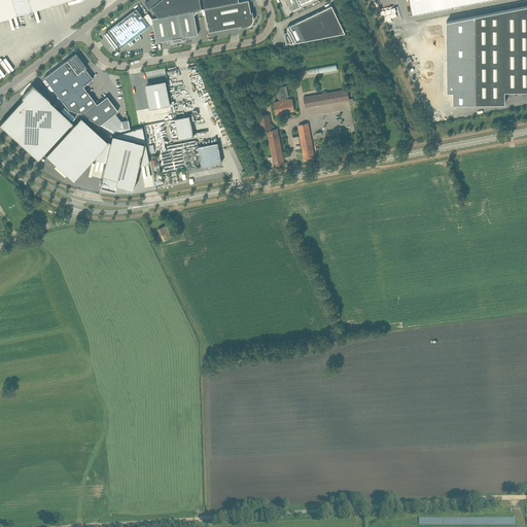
[(0,0),(0,18),(31,8),(60,0),(0,0)]
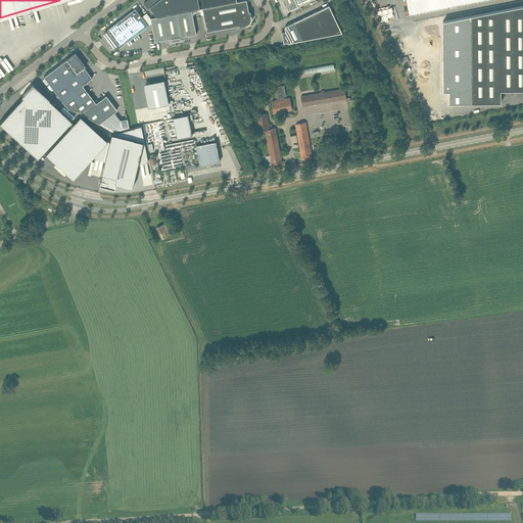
[(146,0),(144,2),(149,7),(150,6),(158,16),(200,8),(198,0),(146,0)]
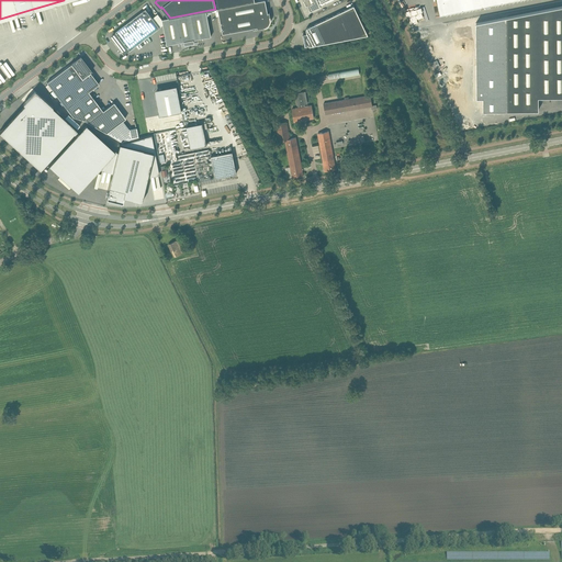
[(220,14),(223,33),(257,26),(258,27),(257,29),(265,27),(266,26),(267,26),(268,25),(269,25),(269,24),(270,23),(270,22),(270,21),(271,20),(271,19),(270,19),(269,12),(269,13),(268,13),(265,0),(260,0),(255,1),(218,8),(215,9),(216,15),(220,14)]
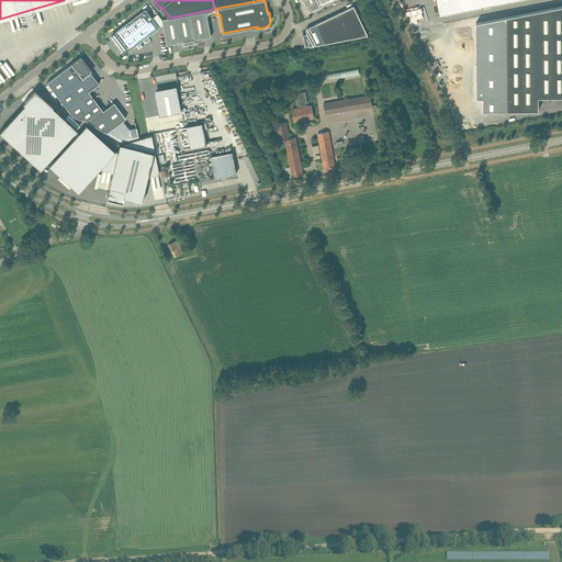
[(303,0),(306,6),(307,4),(311,11),(321,7),(321,6),(332,0),(303,0)]
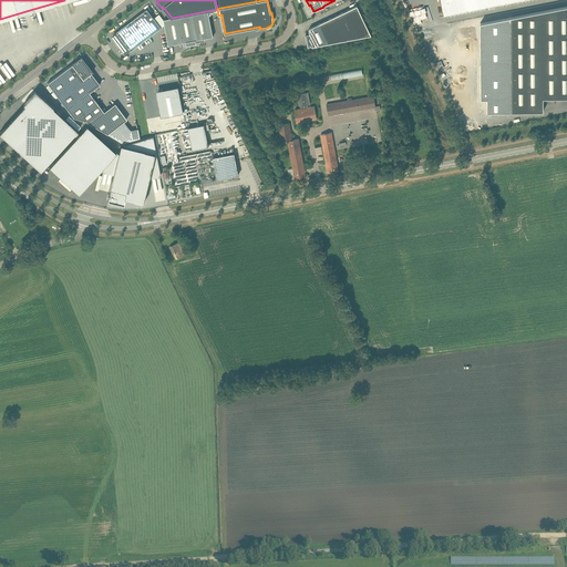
[(441,0),(444,13),(511,0),(441,0)]
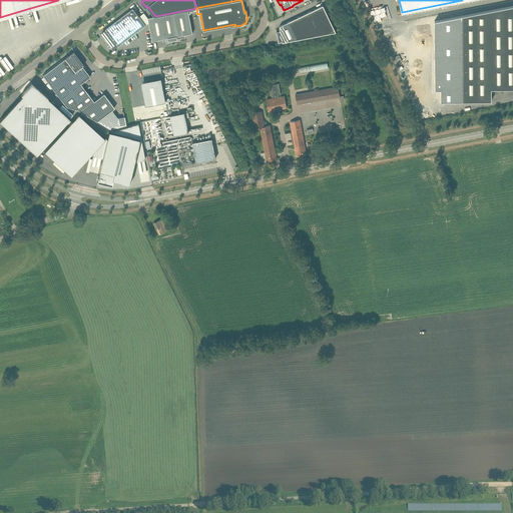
[(277,31),(279,42),(283,41),(283,42),(336,32),(323,5),(280,26),(281,30),(277,31)]
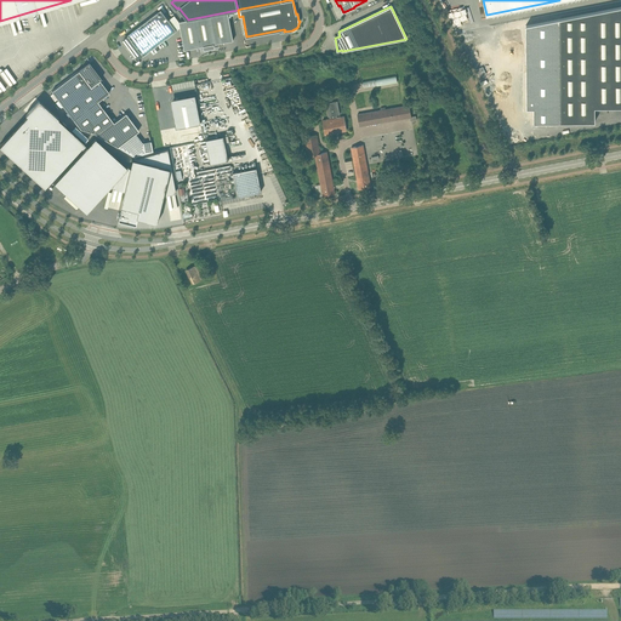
[(620,6),(559,18),(560,121),(596,121),(594,107),(620,106),(620,6)]
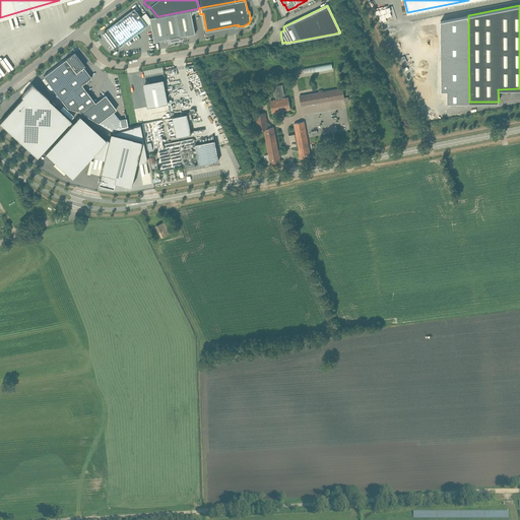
[(146,13),(141,16),(135,8),(107,29),(108,29),(105,31),(106,31),(104,33),(104,34),(112,45),(112,46),(115,50),(120,46),(120,47),(150,23),(149,17),(146,13)]
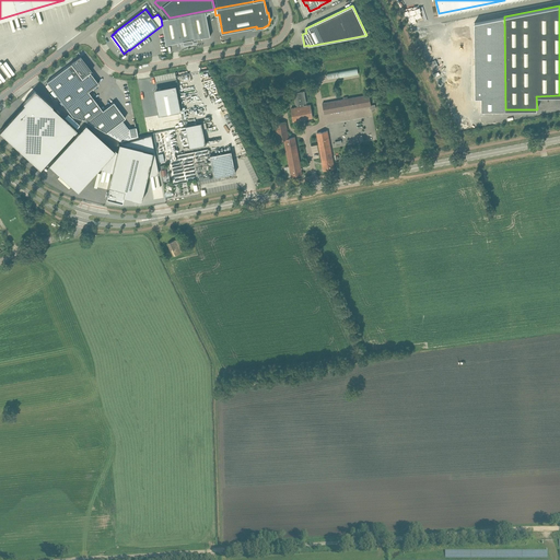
[(184,42),(184,45),(194,43),(194,39),(200,38),(210,36),(206,11),(200,12),(162,19),(166,45),(184,42)]
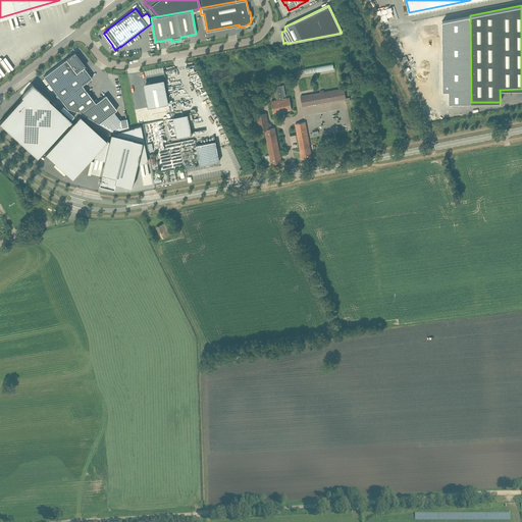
[(408,49),(416,49),(416,40),(405,40),(405,46),(408,46),(408,49)]
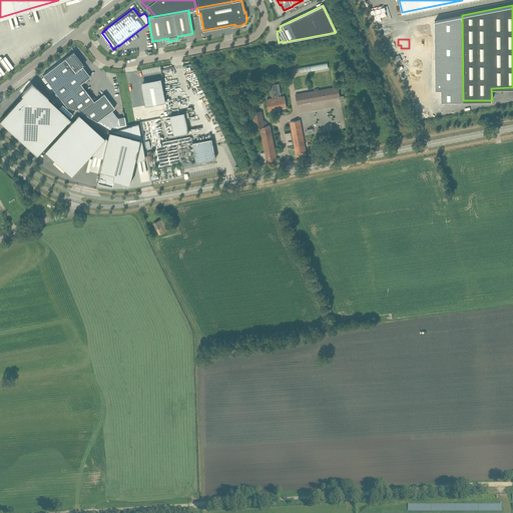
[(97,121),(115,108),(104,93),(94,101),(80,83),(90,76),(82,66),(84,64),(73,51),(64,57),(65,58),(43,75),(66,106),(77,109),(97,121)]
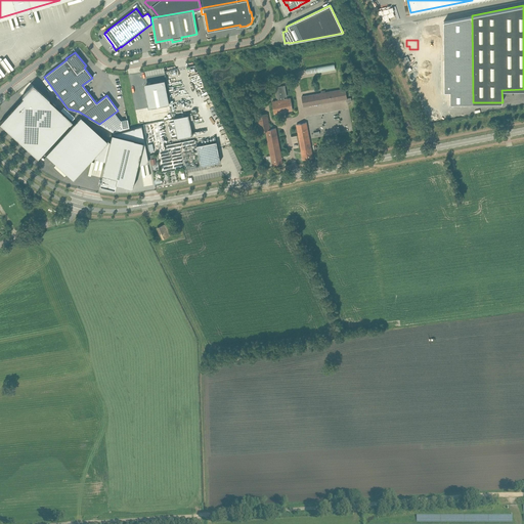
[(6,71),(20,63),(16,56),(6,61),(4,57),(0,59),(6,71)]
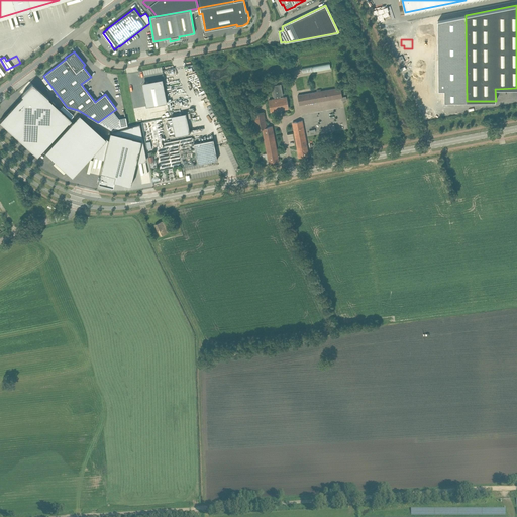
[(314,72),(331,69),(330,63),(302,68),(303,73),(314,71),(314,72)]
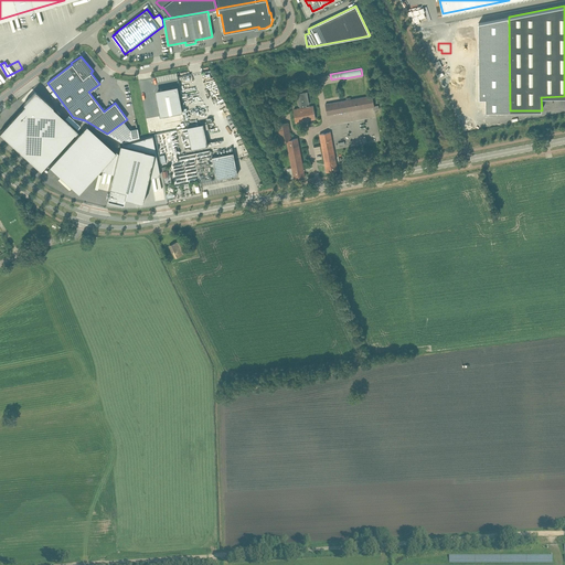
[(447,96),(454,93),(449,83),(443,86),(447,96)]
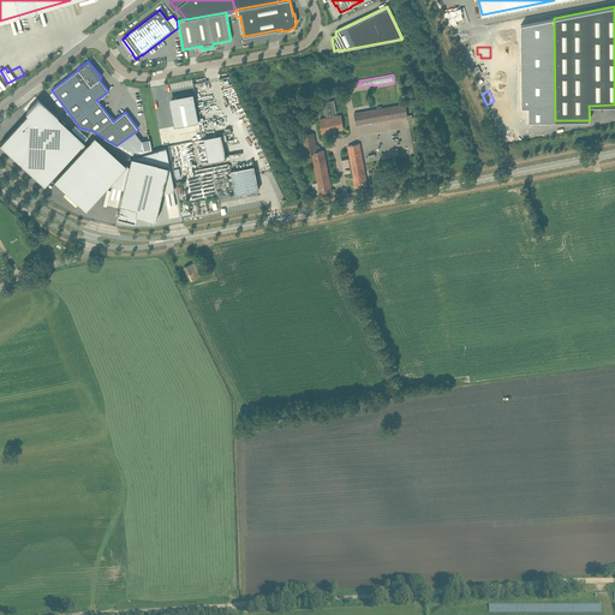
[(172,99),(171,101),(171,103),(169,103),(174,126),(199,121),(193,94),(174,97),(172,99)]
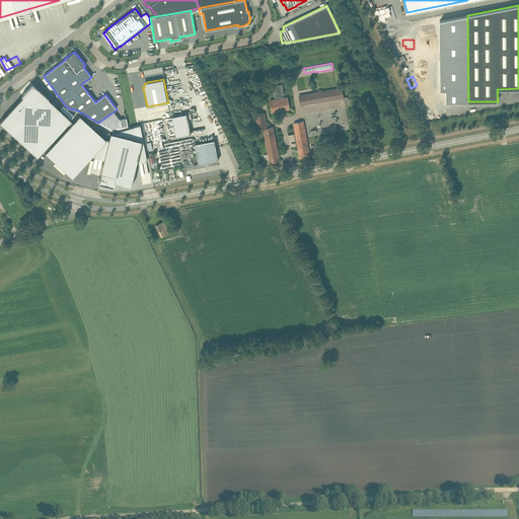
[(70,120),(71,119),(49,98),(32,83),(21,95),(22,96),(0,120),(0,122),(36,156),(67,123),(70,120)]
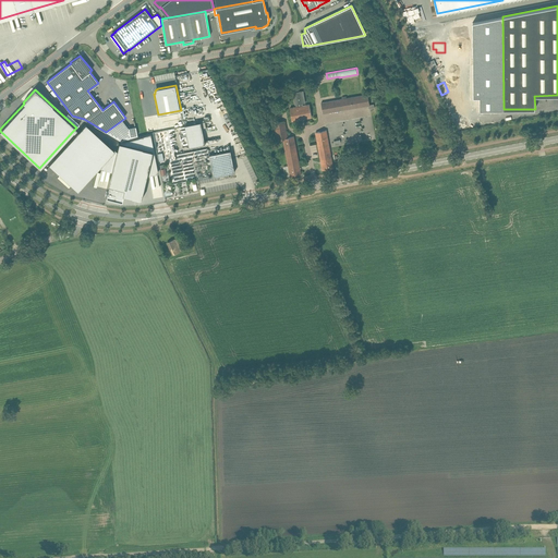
[(296,107),(290,108),(292,121),(312,117),(311,111),(310,105),(302,106),(302,104),(305,102),(303,92),(293,93),(295,105),(296,105),(296,107)]
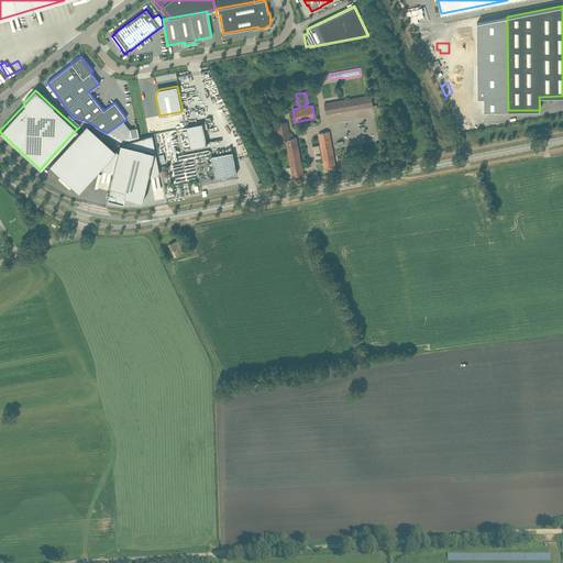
[(377,106),(373,106),(371,95),(324,103),(327,114),(372,107),(373,110),(377,109),(377,106)]
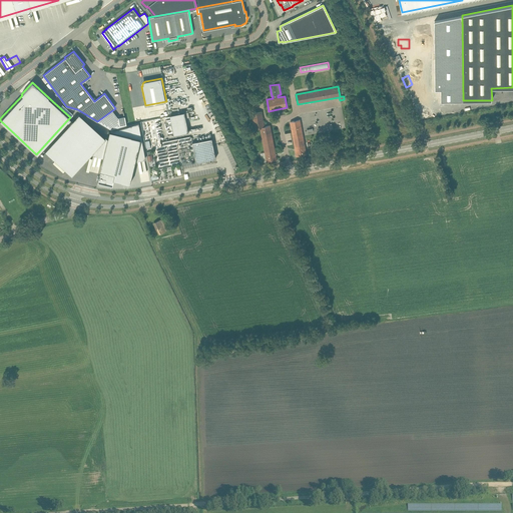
[(261,127),(267,161),(277,159),(271,125),(265,126),(262,111),(251,113),(254,128),(261,127)]
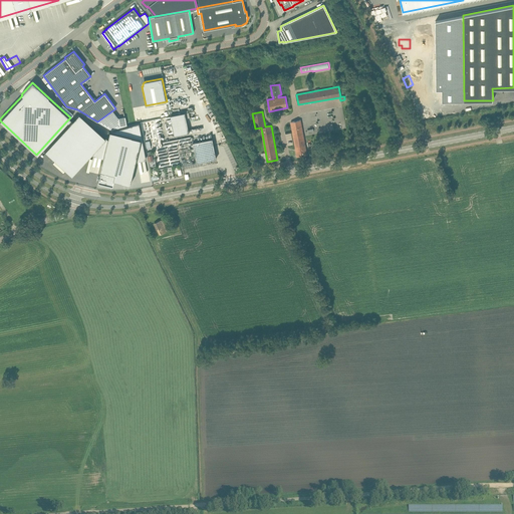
[(175,135),(189,133),(185,112),(171,115),(175,135)]
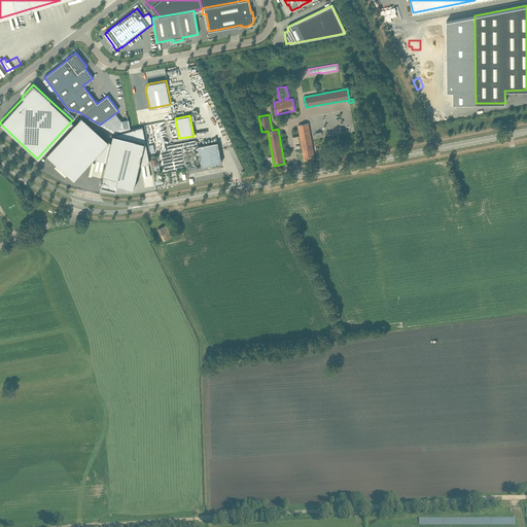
[(71,127),(45,154),(73,179),(94,156),(96,159),(105,161),(110,143),(80,116),(73,124),(71,121),(68,125),(71,127)]
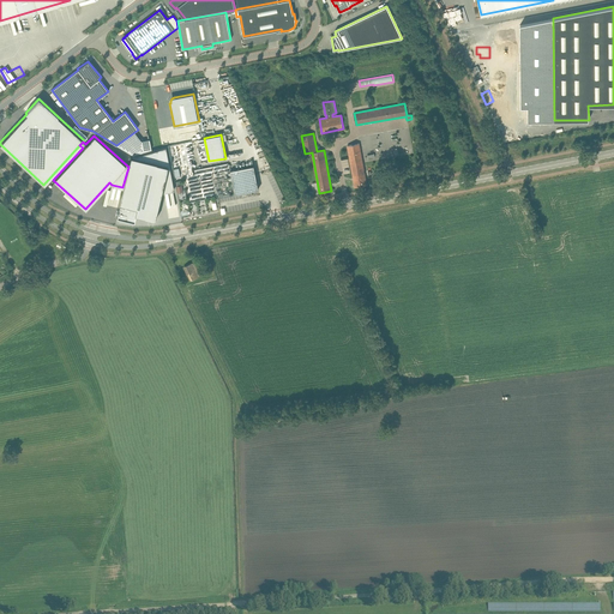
[(149,139),(140,142),(132,155),(144,151),(151,149),(150,145),(149,139)]
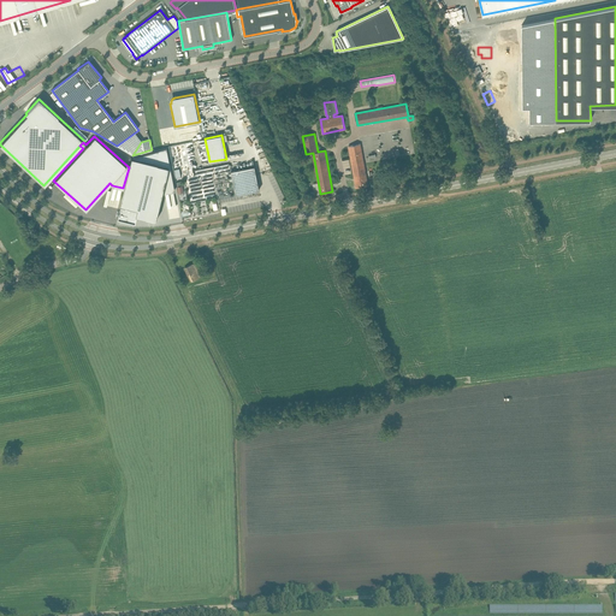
[(175,179),(154,142),(150,146),(152,149),(144,152),(131,165),(129,165),(129,167),(123,188),(118,212),(134,215),(135,209),(158,215),(165,185),(175,179)]
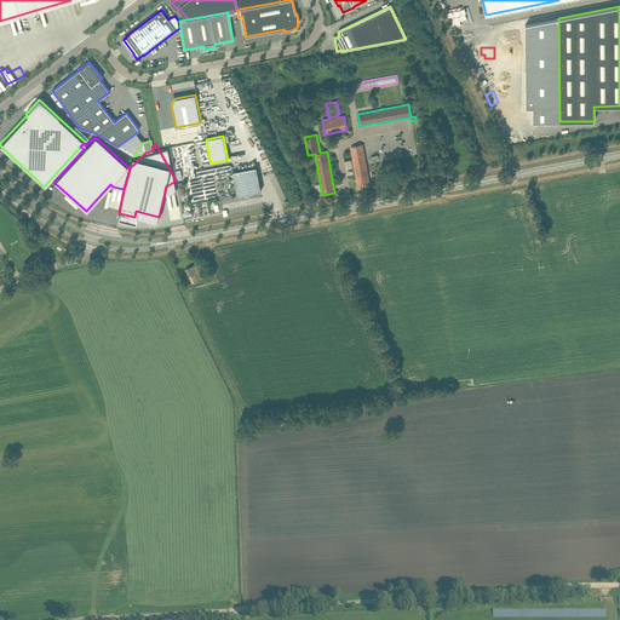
[(359,189),(371,187),(362,144),(350,147),(359,189)]
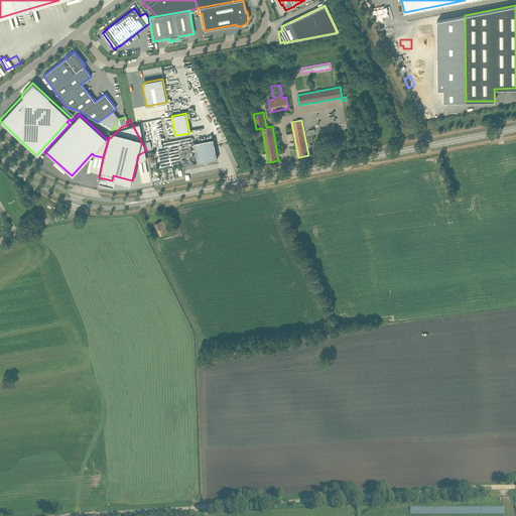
[(194,143),(195,148),(197,157),(198,162),(217,159),(214,139),(194,143)]
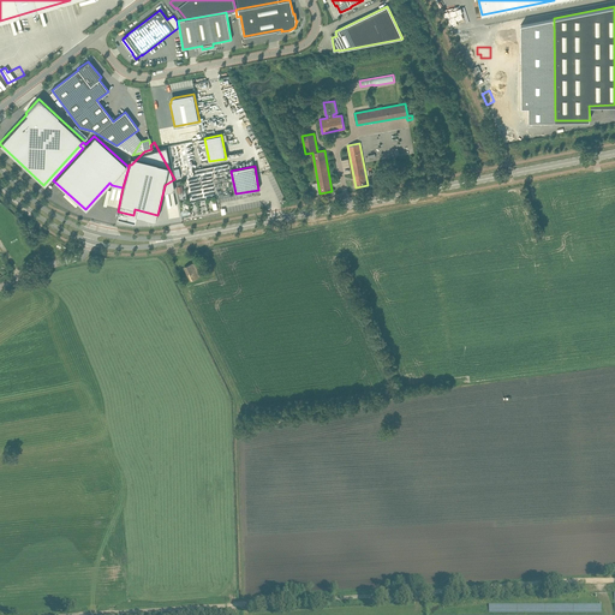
[(195,262),(185,267),(187,272),(191,280),(201,276),(197,268),(195,262)]
